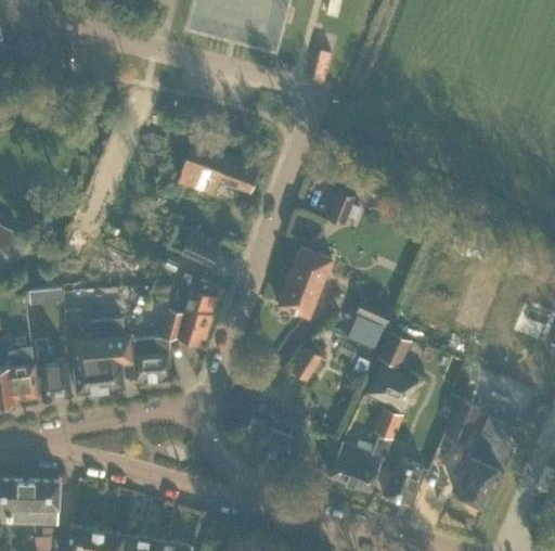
[(217,183),(250,196),(259,171),(192,145),(177,182),(211,195),(217,183)]
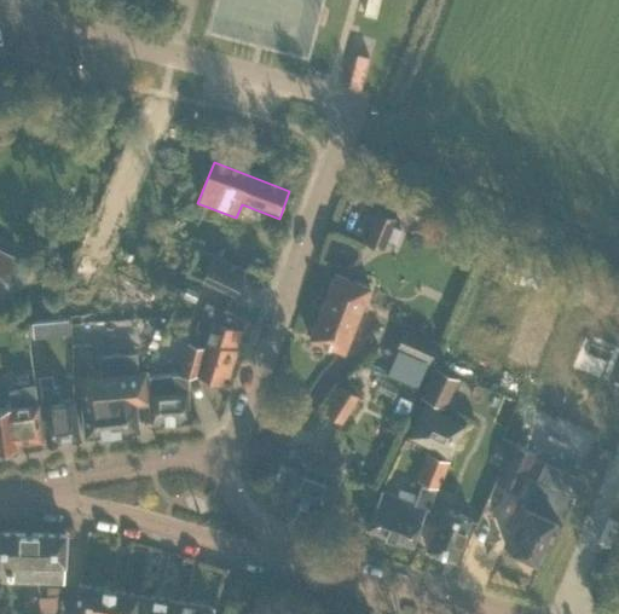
[(364,245),(383,254),(395,222),(376,215),(364,245)]
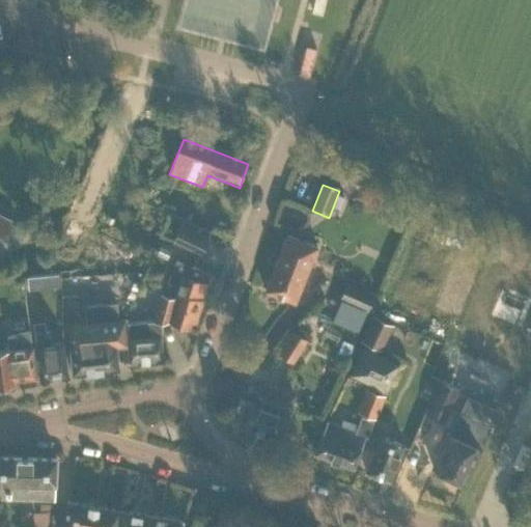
[(0,242),(9,247),(20,225),(0,216),(0,242)]
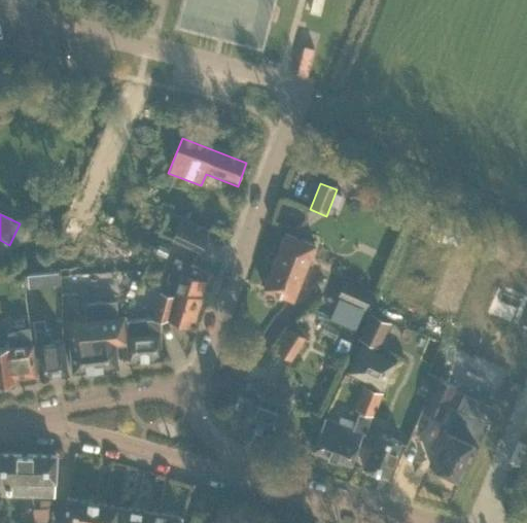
[(200,255),(208,238),(179,224),(171,242),(200,255)]
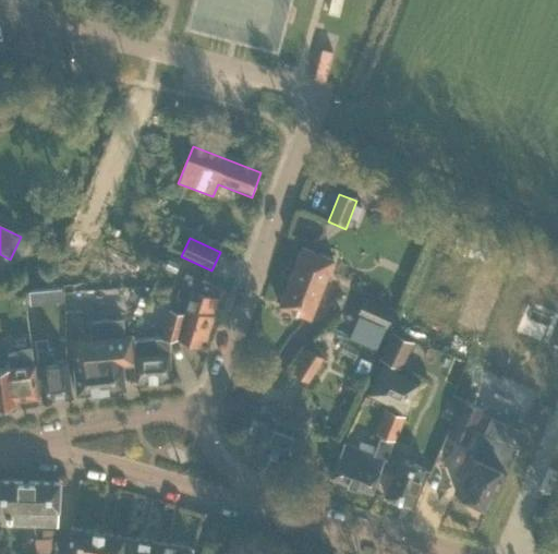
[(302,250),(279,309),(311,321),(334,263),(302,250)]
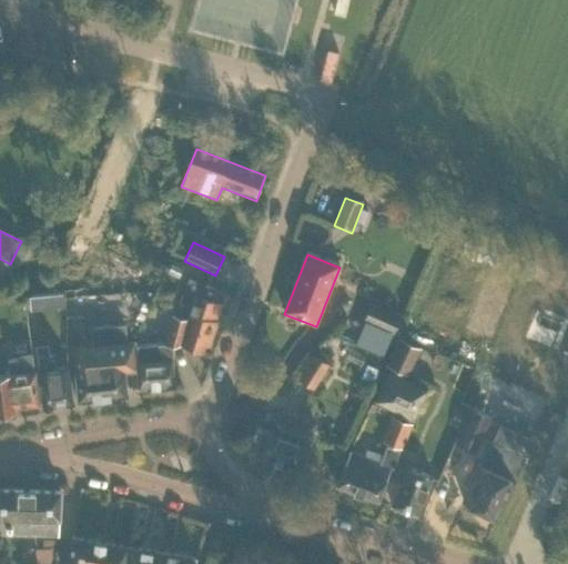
[(192,322),(183,349),(182,349),(202,355),(204,348),(210,349),(217,324),(215,323),(224,293),(189,281),(183,294),(191,298),(189,304),(192,305),(188,320),(192,322)]
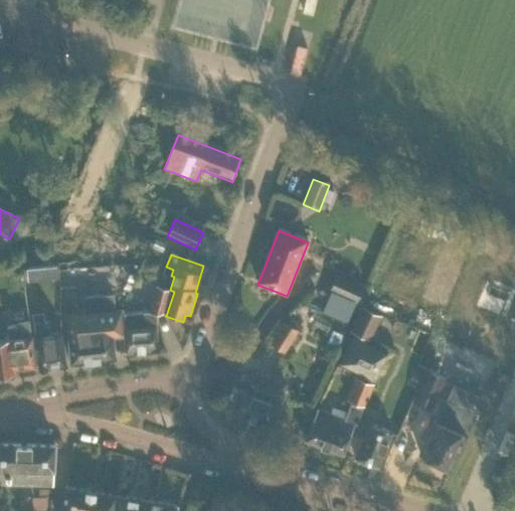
[(22,272),(23,285),(34,283),(33,271),(22,272)]
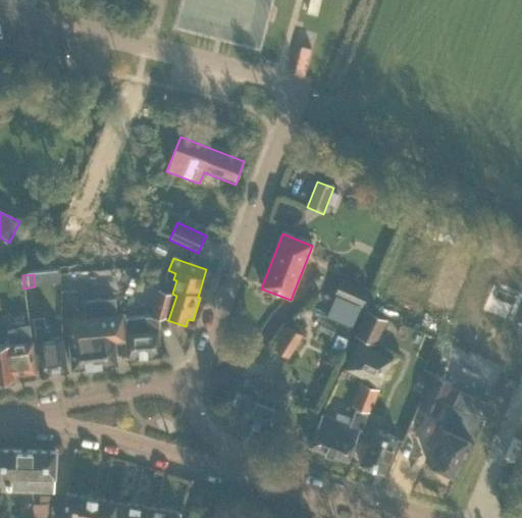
[(333,299),(362,310),(369,293),(342,280),(333,299)]
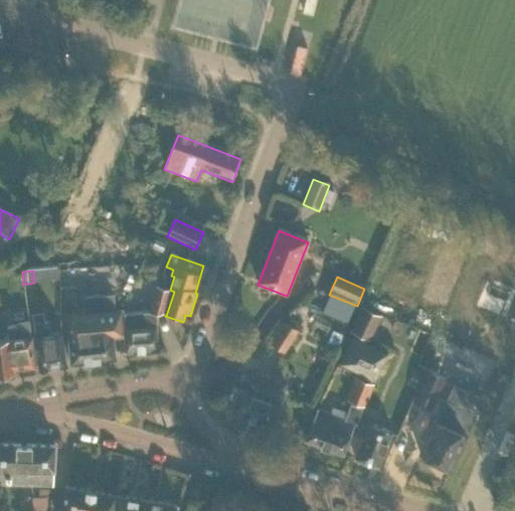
[(171,292),(157,288),(149,316),(155,315),(164,314),(171,292)]
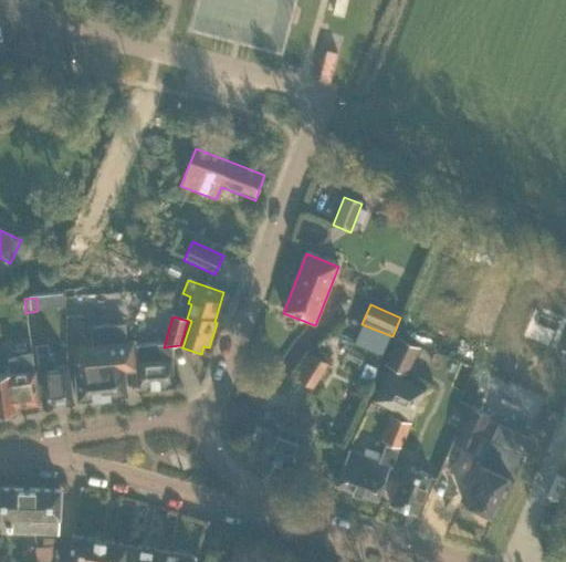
[(77,403),(126,397),(125,373),(136,372),(135,350),(135,344),(127,345),(125,326),(91,329),(92,349),(73,350),(77,403)]
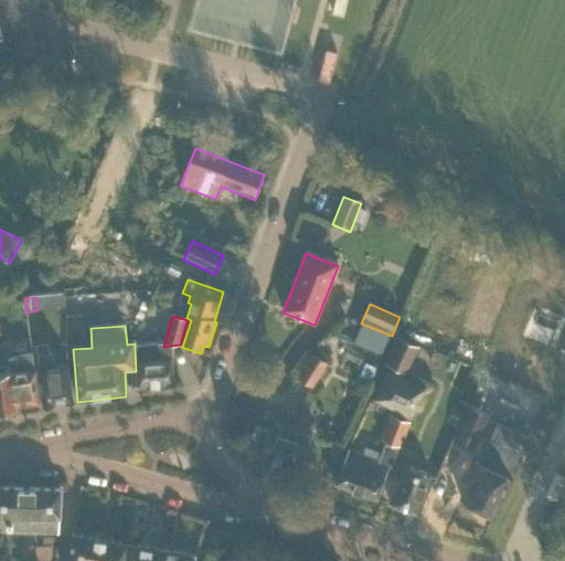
[(384,366),(407,376),(419,349),(396,338),(384,366)]
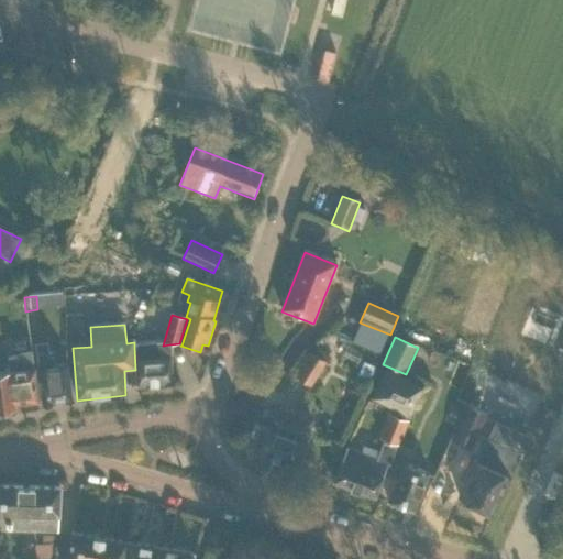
[(52,405),(73,403),(68,366),(51,369),(47,344),(35,347),(43,408),(53,407),(52,405)]
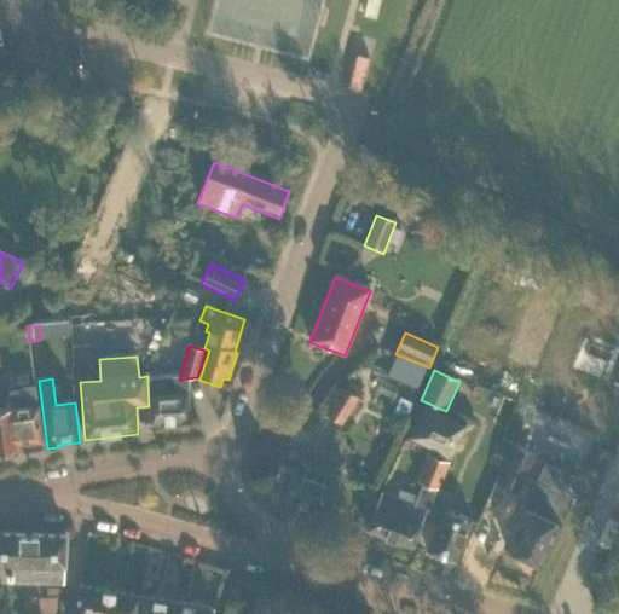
[(190,423),(186,378),(179,380),(148,382),(149,406),(150,426),(190,423)]
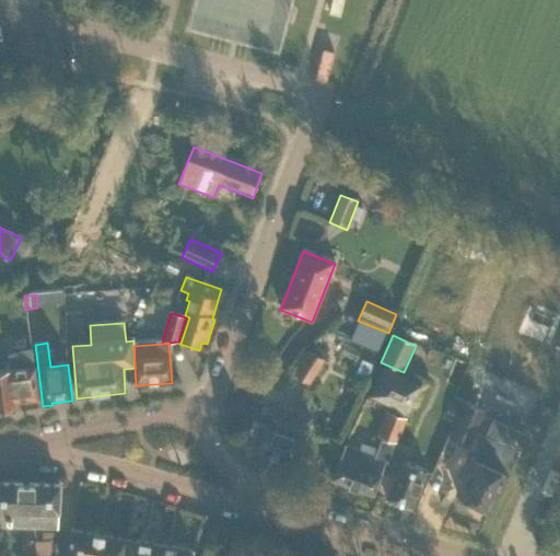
[(293,375),(308,385),(324,361),(308,352),(293,375)]
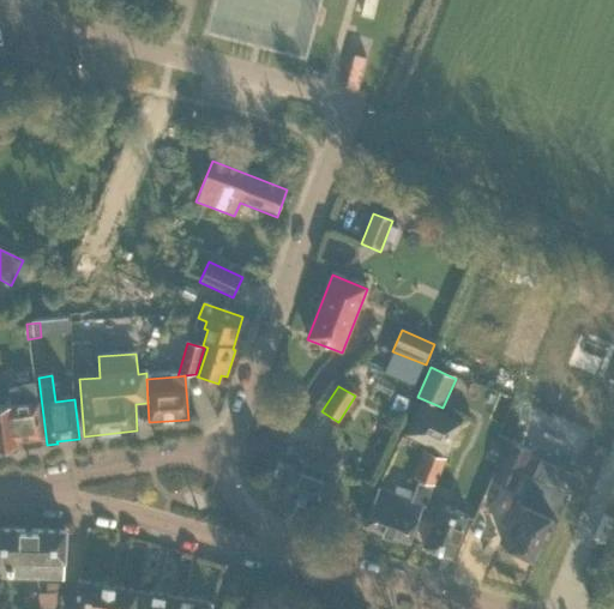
[(8,395),(11,406),(0,408),(0,453),(2,457),(11,456),(13,451),(18,450),(17,446),(41,444),(34,390),(8,395)]
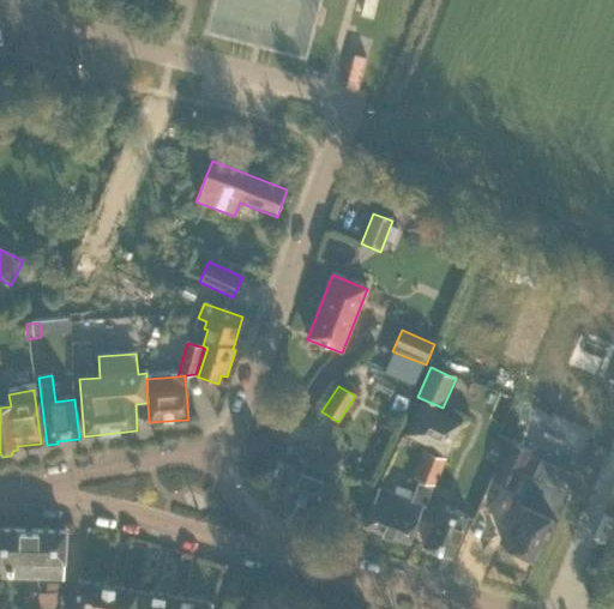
[(500,435),(516,441),(530,408),(515,401),(500,435)]
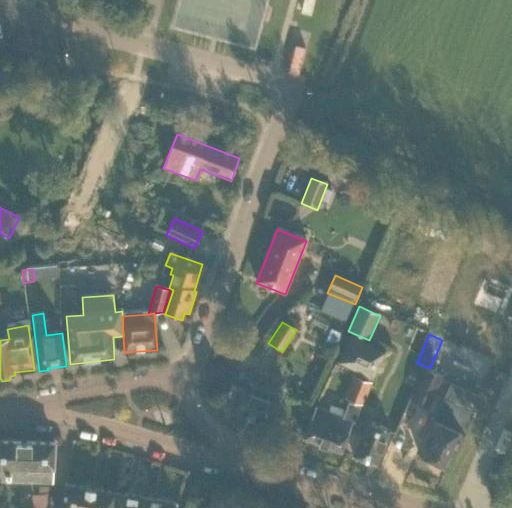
[(357,376),(368,381),(370,378),(371,378),(382,355),(352,340),(340,364),(359,373),(357,376)]
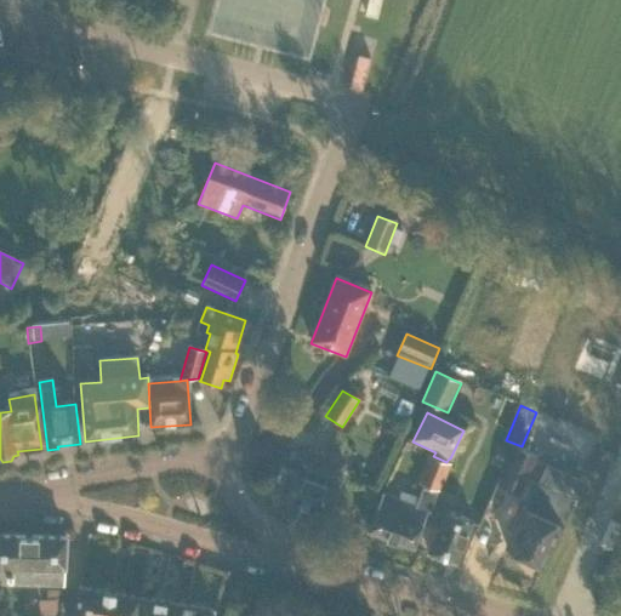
[(499,488),(519,497),(536,458),(516,449),(499,488)]
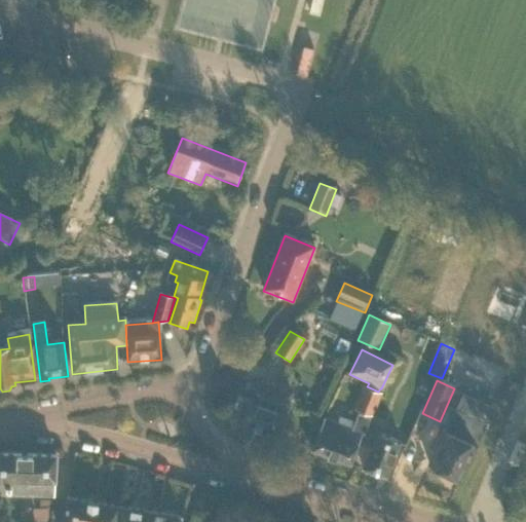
[(287,415),(284,414),(291,396),(256,383),(250,402),(245,400),(235,423),(277,439),(287,415)]
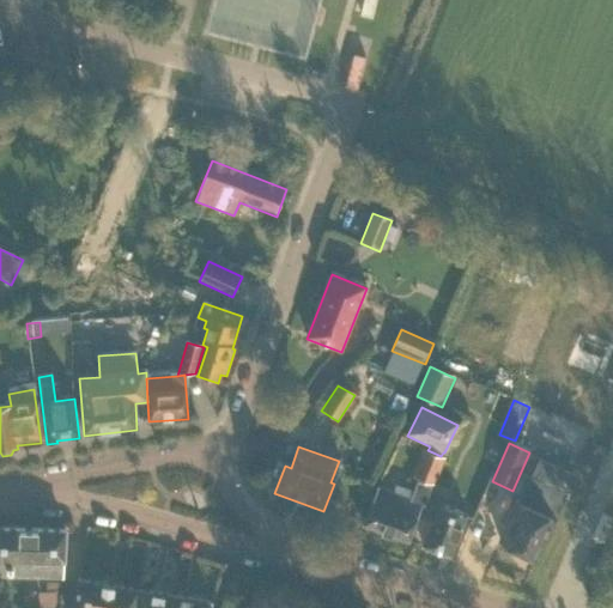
[(412,478),(435,487),(445,460),(423,451),(412,478)]
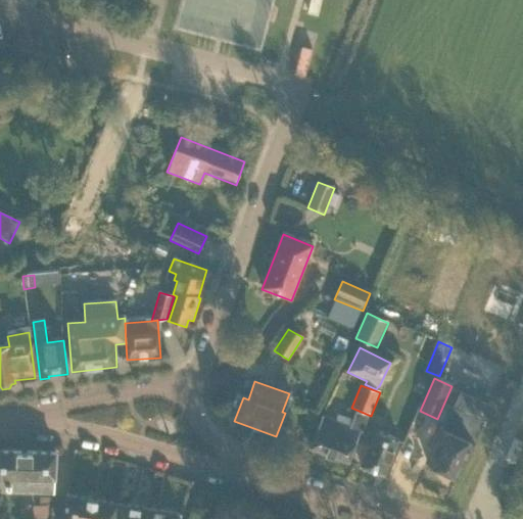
[(440,474),(450,478),(458,463),(464,466),(481,423),(452,411),(442,431),(438,429),(434,440),(437,441),(427,465),(440,471),(440,474)]
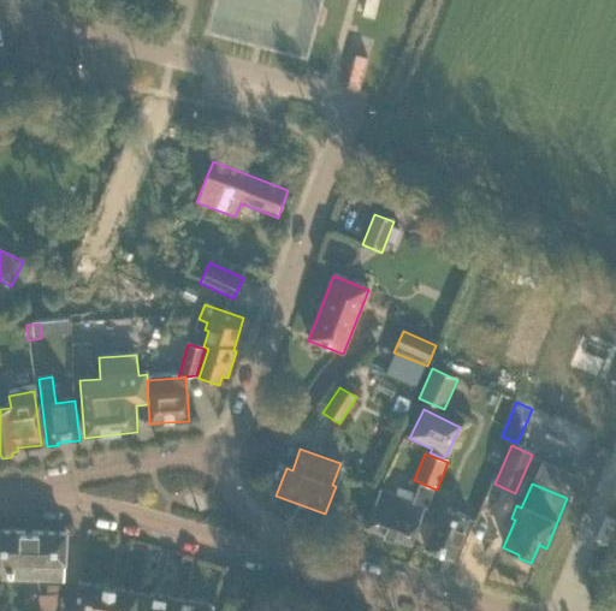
[(365,529),(410,545),(425,509),(426,509),(432,493),(420,488),(413,505),(379,492),(365,529)]
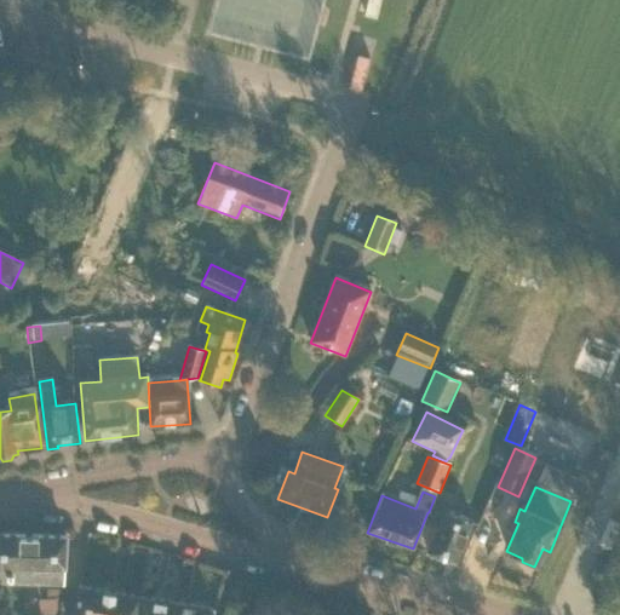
[(67,539),(0,536),(0,585),(62,587),(63,569),(64,569),(67,539)]
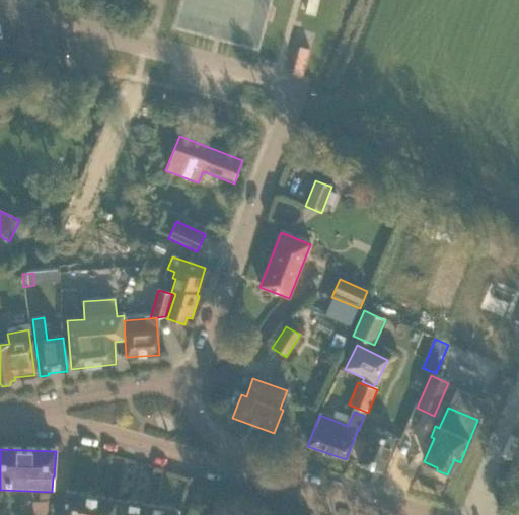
[(114,514),(116,502),(66,493),(63,514),(114,514)]
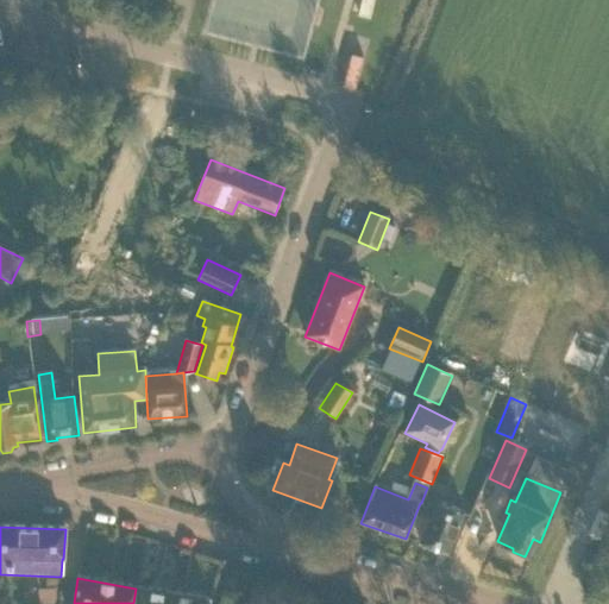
[(168,603),(169,595),(170,593),(136,589),(133,603),(168,603)]
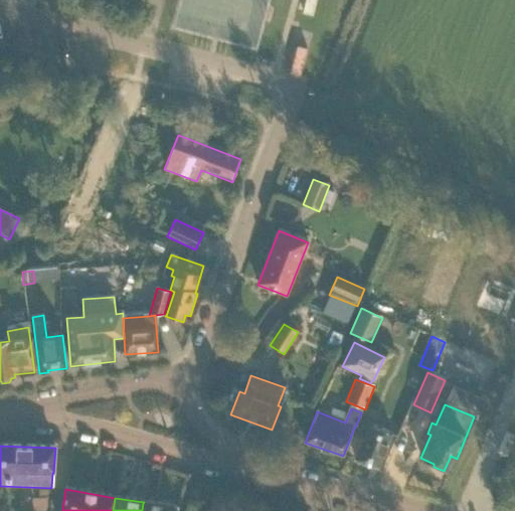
[(32,499),(32,510),(46,510),(47,499),(32,499)]
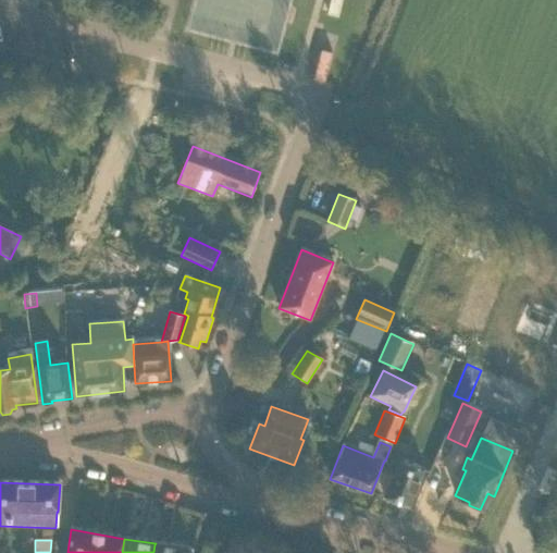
[(190,552),(192,550),(156,543),(155,544),(153,552),(190,552)]
